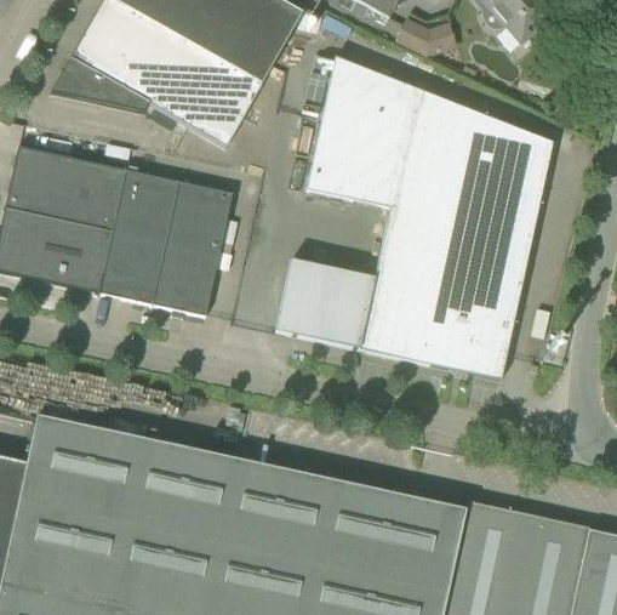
[(102,0),(51,91),(146,110),(150,102),(227,146),(303,12),(281,0),(102,0)]
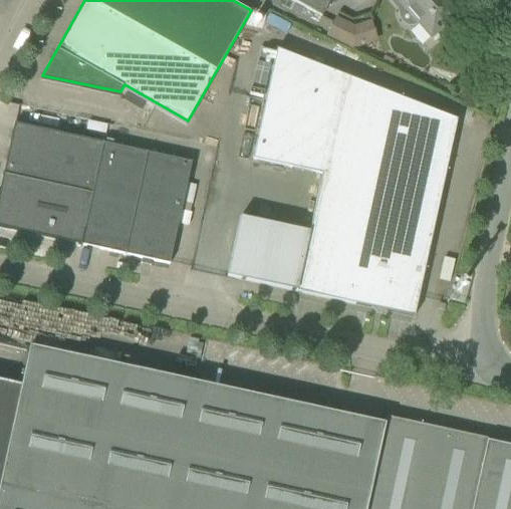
[(298,0),(323,13),(330,0),(298,0)]
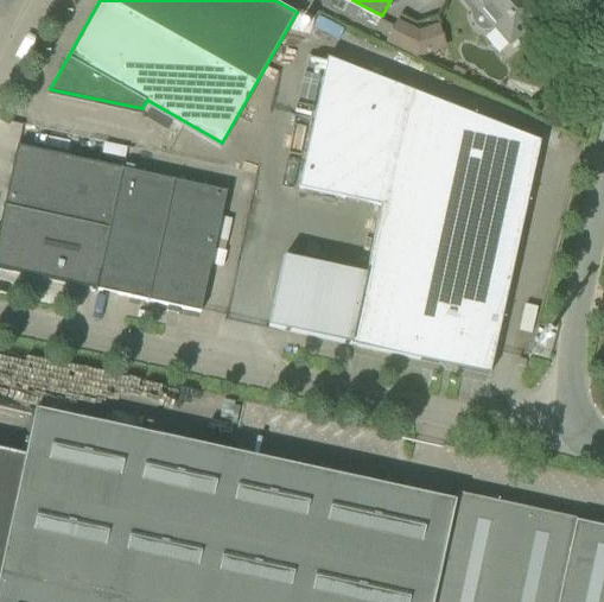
[(475,0),(478,4),(483,0),(500,19),(496,23),(512,40),(532,24),(526,17),(545,0),(475,0)]
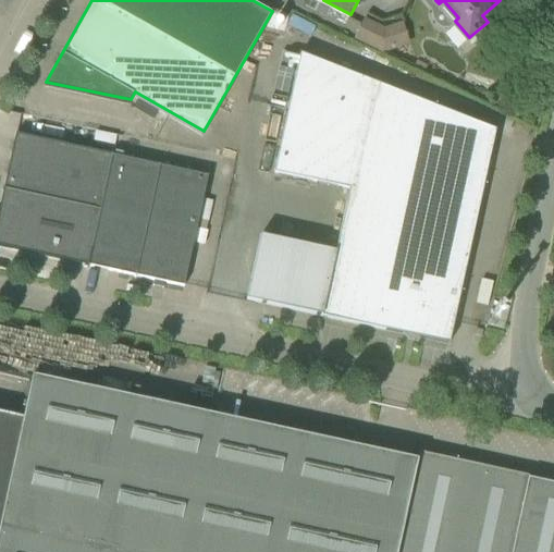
[(356,35),(384,48),(411,40),(404,16),(386,23),(366,13),(356,35)]
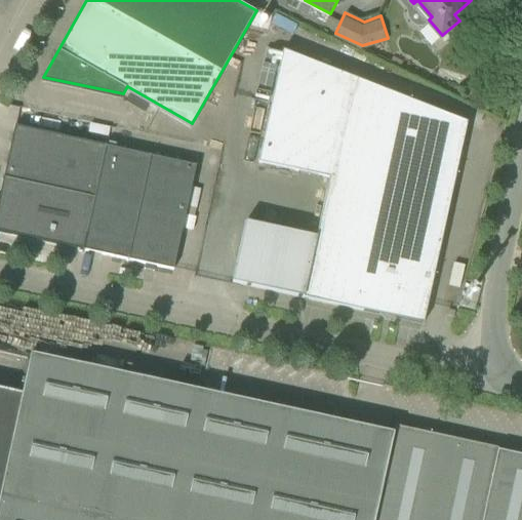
[(305,294),(425,320),(469,119),(285,48),(261,159),(330,173),(318,234),(246,218),(233,279),(305,294)]
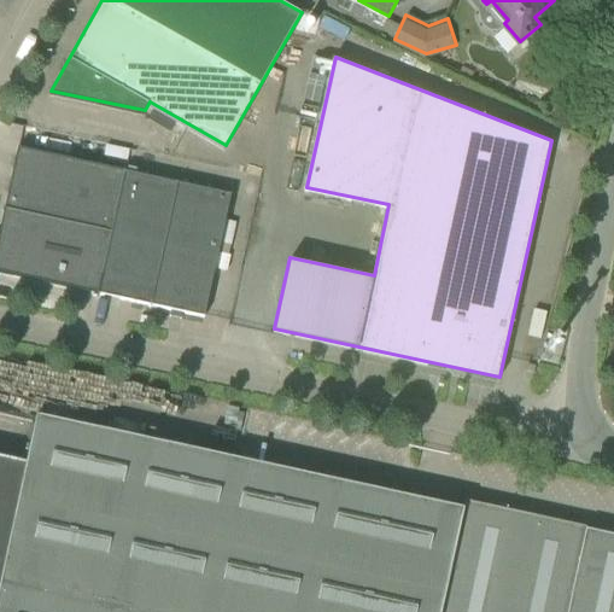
[(151,302),(151,303),(152,303),(153,302),(173,306),(171,312),(183,314),(185,308),(206,313),(209,299),(210,301),(211,296),(210,296),(233,191),(19,144),(0,233),(0,268),(99,290),(99,291),(100,292),(100,290),(151,302)]
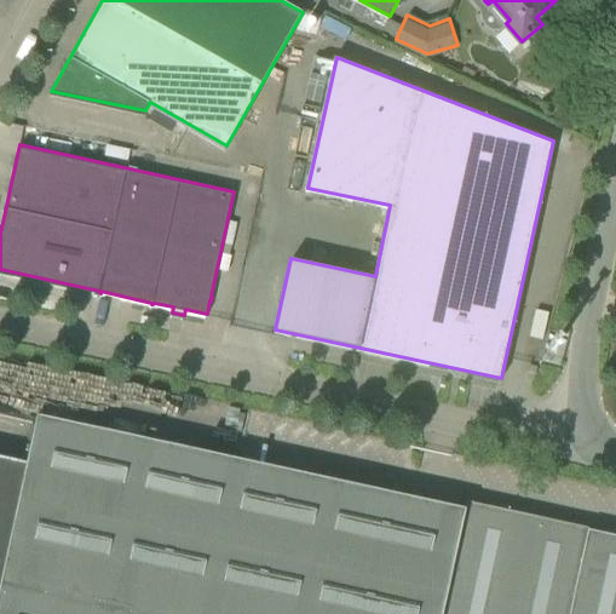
[(0,613),(442,613),(467,500),(38,413),(32,437),(27,462),(27,463),(0,583),(0,613)]
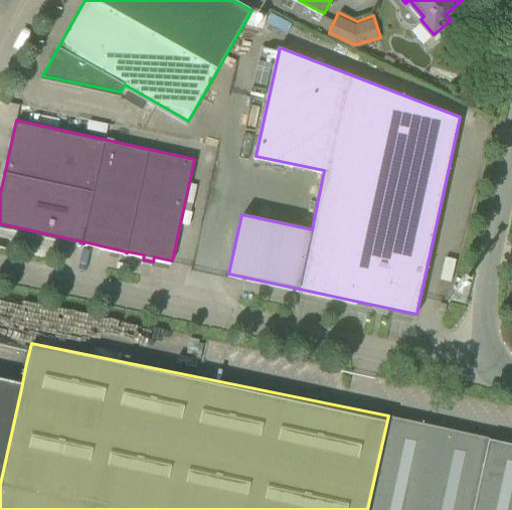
[(388,415),(367,509),(511,509),(511,442),(491,438),(491,437),(388,415)]
